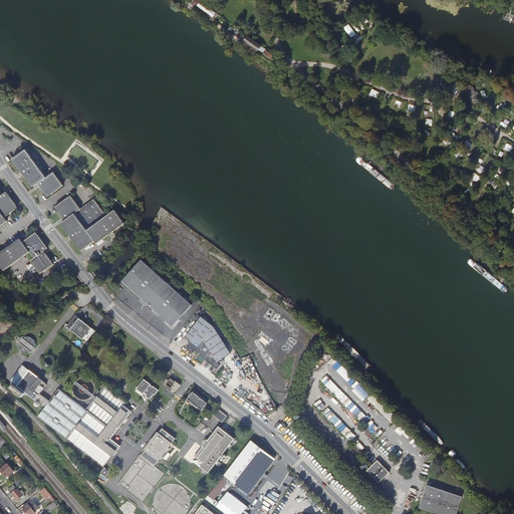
[(292,18),(303,13),(300,7),(289,12),(292,18)]
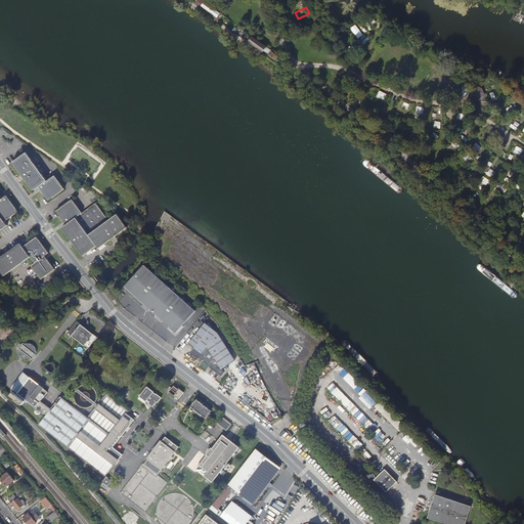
[(238,26),(228,18),(226,22),(236,29),(238,26)]
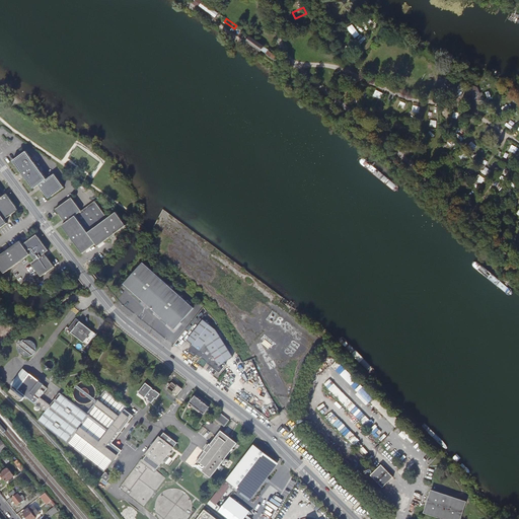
[(266,46),(252,36),(247,42),(262,52),(266,46)]
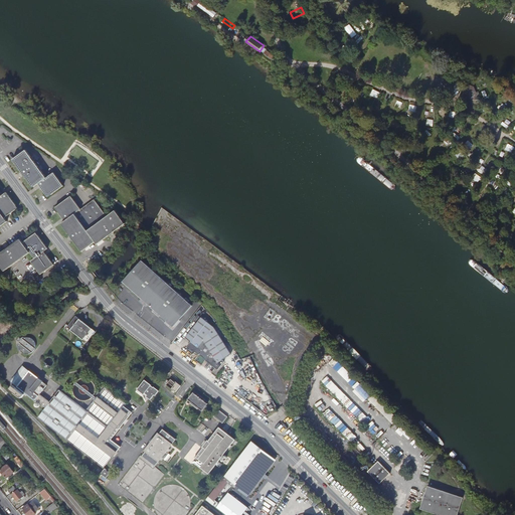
[(279,55),(270,49),(266,55),(270,57),(274,61),(279,55)]
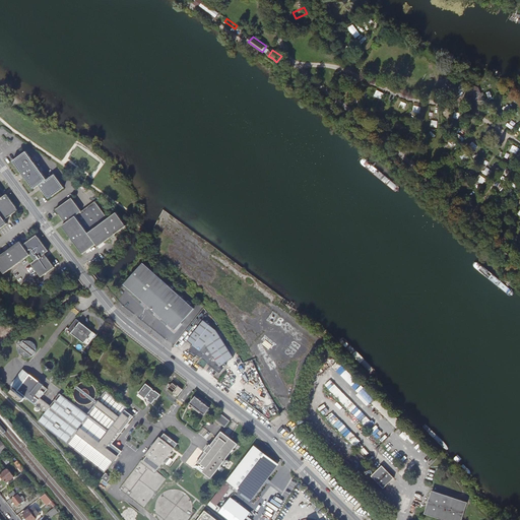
[(467,86),(469,101),(481,99),(479,84),(467,86)]
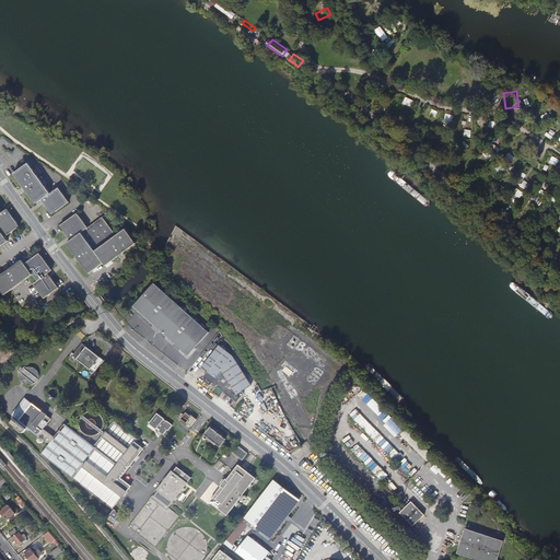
[(406,96),(403,104),(411,107),(415,100),(406,96)]
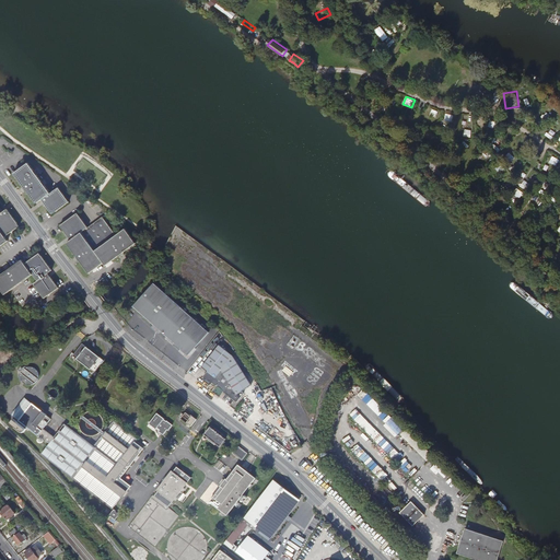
[(521,136),(514,143),(520,148),(525,140),(521,136)]
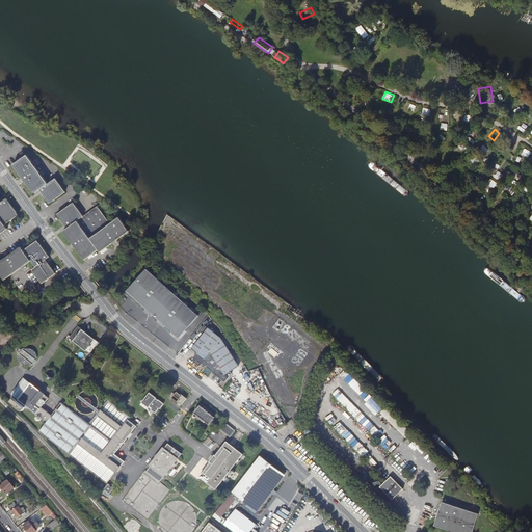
[(47,183),(25,154),(11,164),(20,176),(20,178),(23,182),(25,182),(33,193),(36,190),(47,205),(63,192),(53,178),(47,183)]
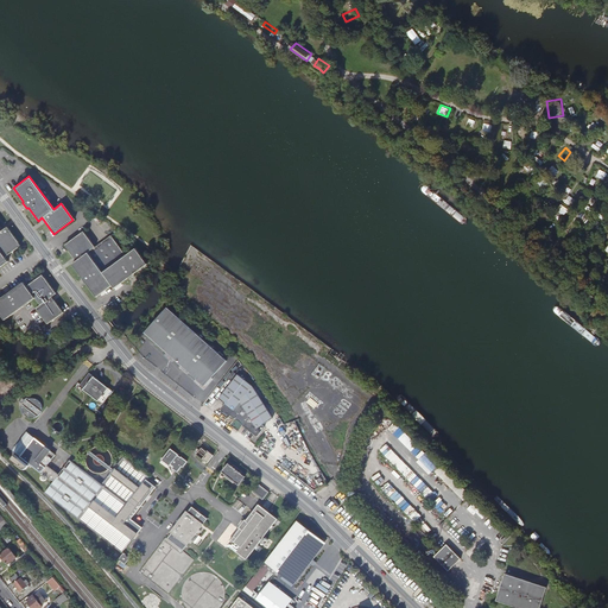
[(571,206),(575,198),(569,195),(565,202),(571,206)]
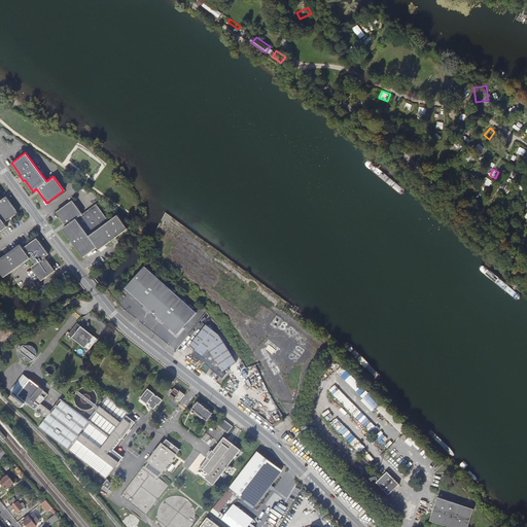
[(489,188),(493,180),(486,176),(482,184),(489,188)]
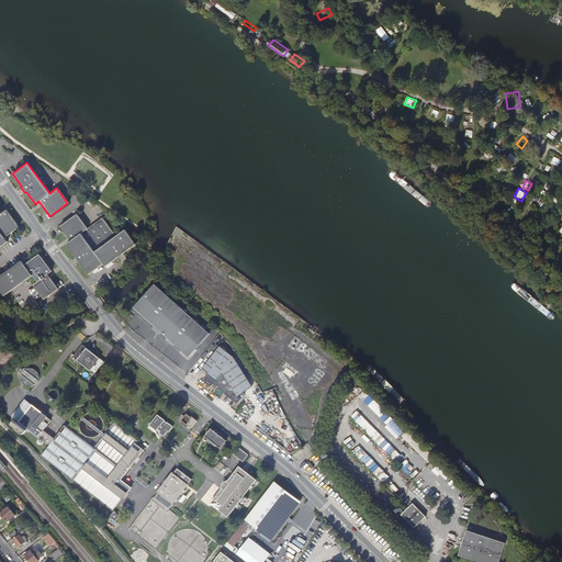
[(0,246),(8,240),(4,237),(19,226),(7,209),(2,212),(0,209),(0,246)]
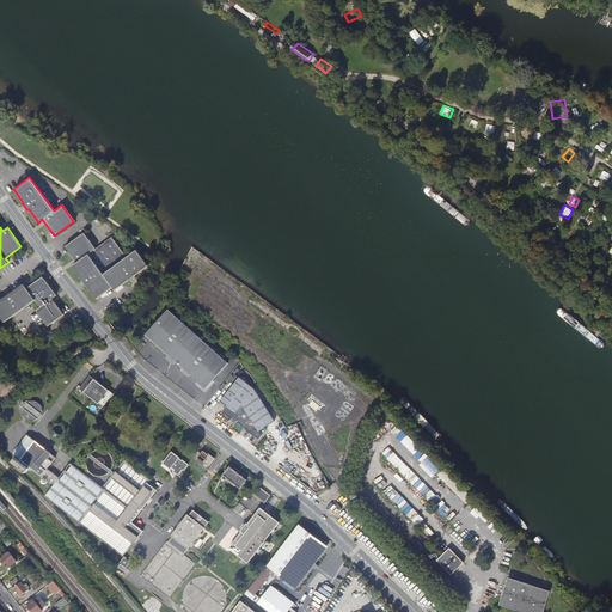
[(97,248),(85,232),(66,246),(78,262),(73,264),(83,277),(83,281),(85,285),(87,285),(98,298),(114,286),(116,289),(129,280),(132,280),(135,277),(136,275),(138,274),(150,265),(138,249),(128,257),(112,237),(97,248)]
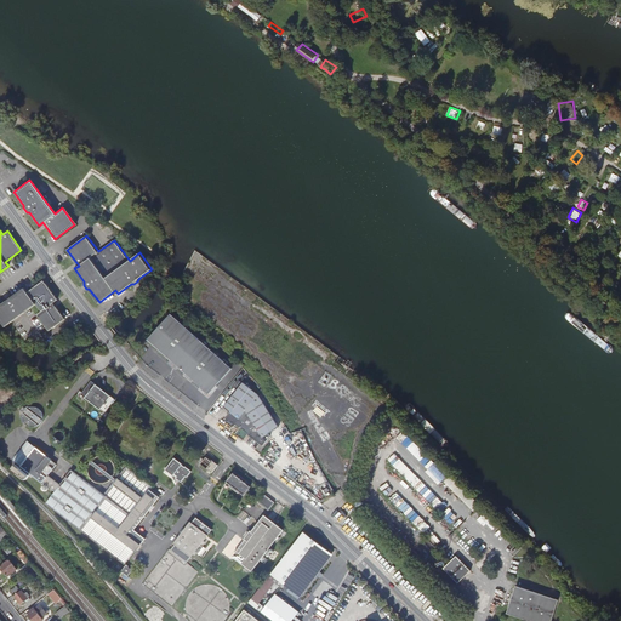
[(41,311),(36,314),(49,330),(64,318),(52,302),(57,298),(43,279),(27,291),(24,288),(12,296),(9,295),(5,298),(5,301),(0,305),(0,319),(5,326),(35,303),(41,311)]
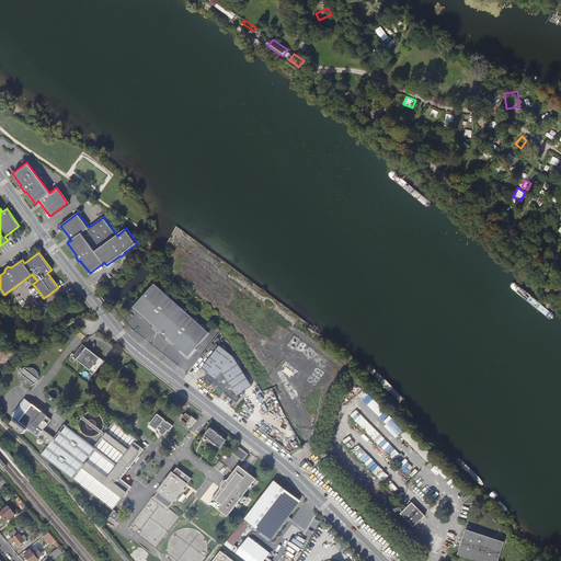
[(209,333),(155,284),(134,308),(155,325),(161,332),(189,356),(209,333)]
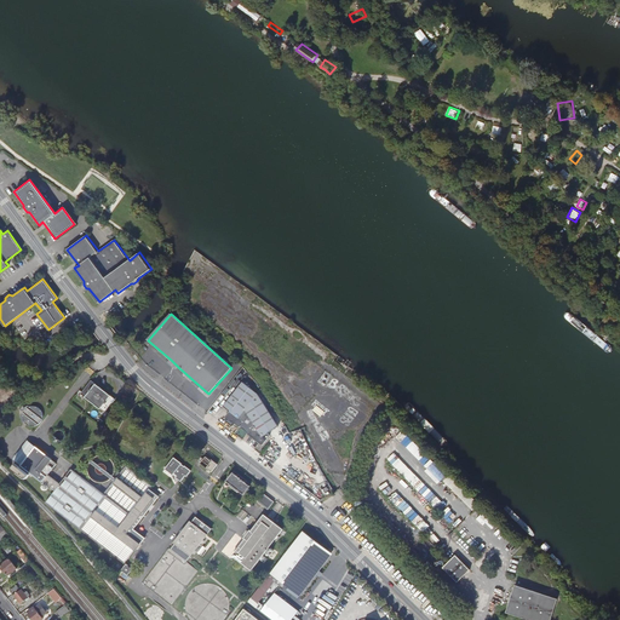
[(93,403),(103,390),(99,386),(98,388),(95,385),(96,384),(91,380),(80,394),(93,403)]
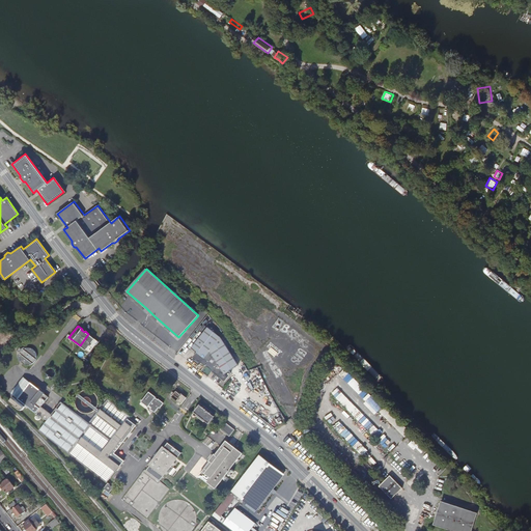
[(207,328),(192,347),(196,352),(195,355),(197,357),(196,359),(204,366),(205,365),(213,370),(212,371),(222,380),(225,376),(227,379),(231,373),(228,371),(236,364),(223,343),(222,344),(219,338),(220,337),(207,328)]
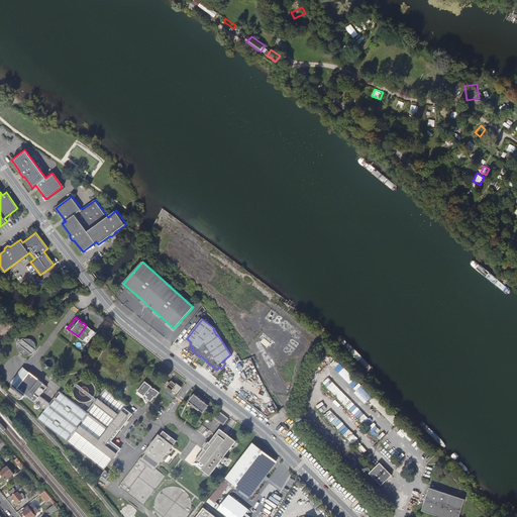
[(89,327),(86,325),(78,336),(87,344),(96,332),(92,329),(91,331),(88,328),(89,327)]
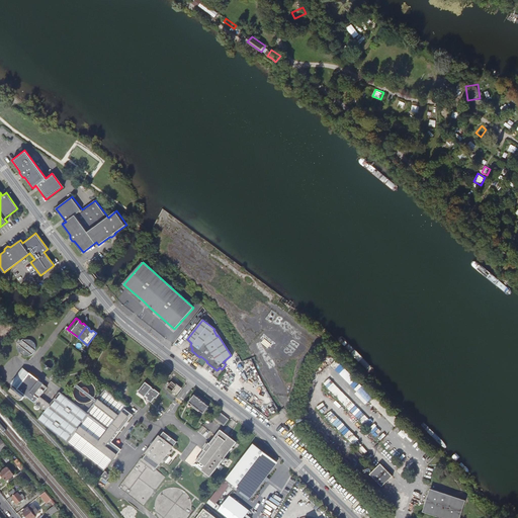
[(34,351),(35,349),(35,346),(35,345),(35,344),(34,342),(33,341),(32,340),(29,339),(27,339),(26,339),(23,340),(21,341),(20,343),(19,346),(19,347),(19,349),(20,351),(21,353),(23,354),(25,355),(27,355),(29,356),(30,355),(32,354),(33,353),(34,351)]
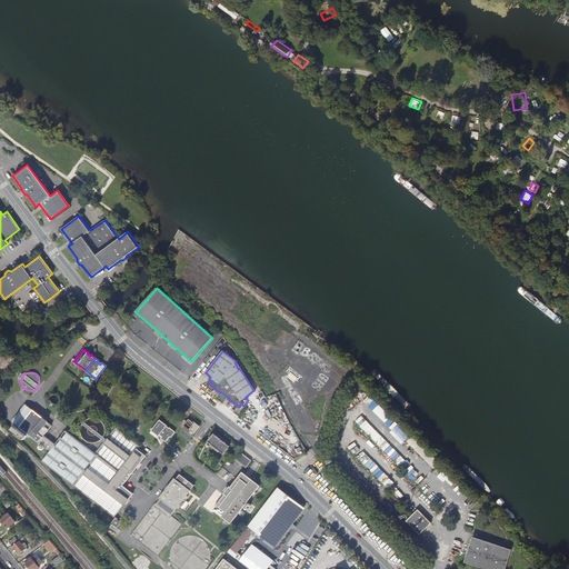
[(377,401),(371,407),(381,417),(387,411),(377,401)]
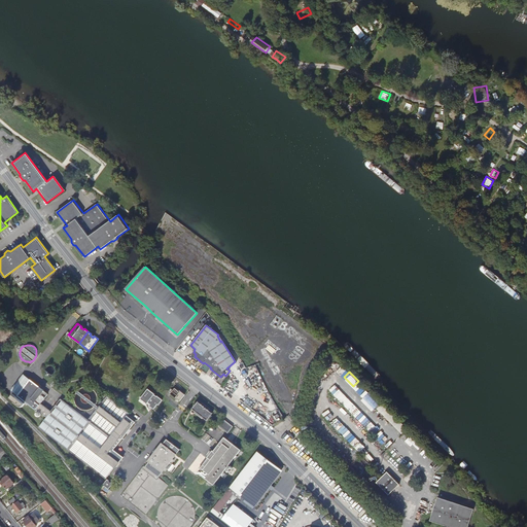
[(19,395),(30,380),(23,374),(10,390),(19,395)]
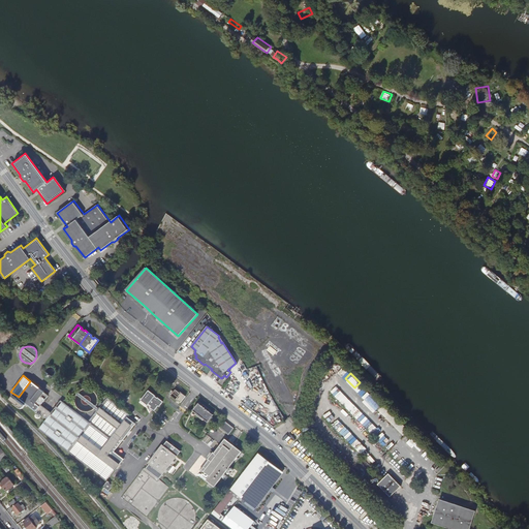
[(44,392),(31,381),(18,399),(13,396),(10,400),(23,409),(25,405),(27,407),(28,405),(36,411),(48,396),(43,393),(44,392)]
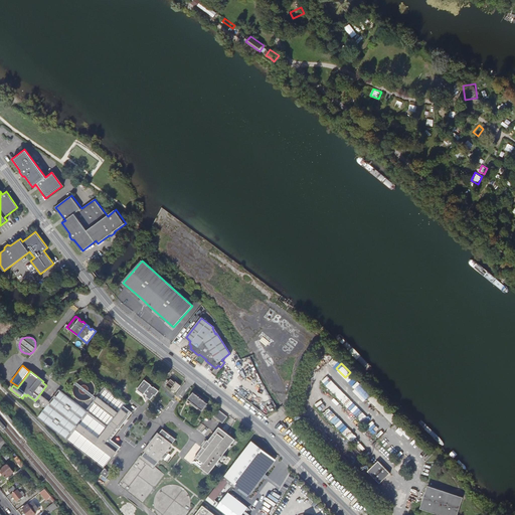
[(327,376),(322,381),(332,390),(335,388),(338,386),(327,376)]
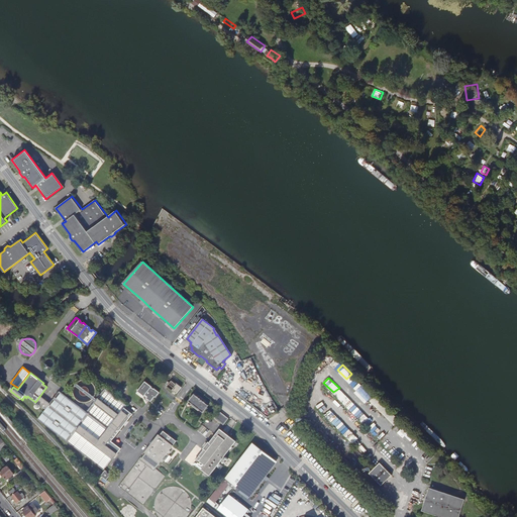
[(95,402),(87,412),(60,391),(38,419),(104,470),(112,458),(113,459),(121,448),(112,441),(132,414),(125,408),(126,407),(104,390),(98,398),(95,396),(96,395),(96,392),(96,390),(96,388),(94,384),(92,382),(89,380),(85,379),(80,380),(78,382),(76,383),(74,386),(74,390),(74,393),(75,397),(77,399),(81,402),(84,402),(87,402),(90,401),(92,400),(95,402)]
